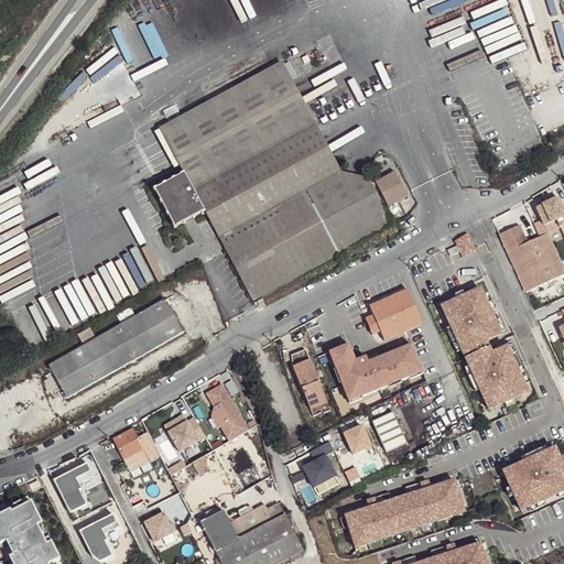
[(184,174),(187,182),(204,212),(219,238),(339,172),(283,64),(160,129),(184,174)]
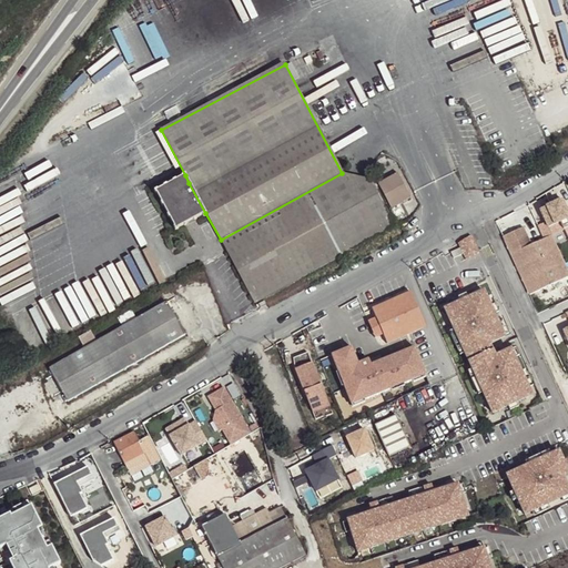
[(221,240),(255,303),(342,255),(342,254),(395,224),(369,180),(342,173),(221,240)]
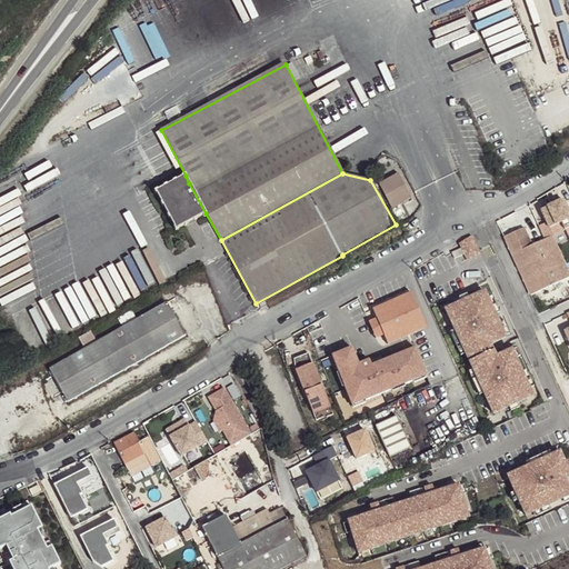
[(411,198),(398,173),(379,183),(392,208),(411,198)]
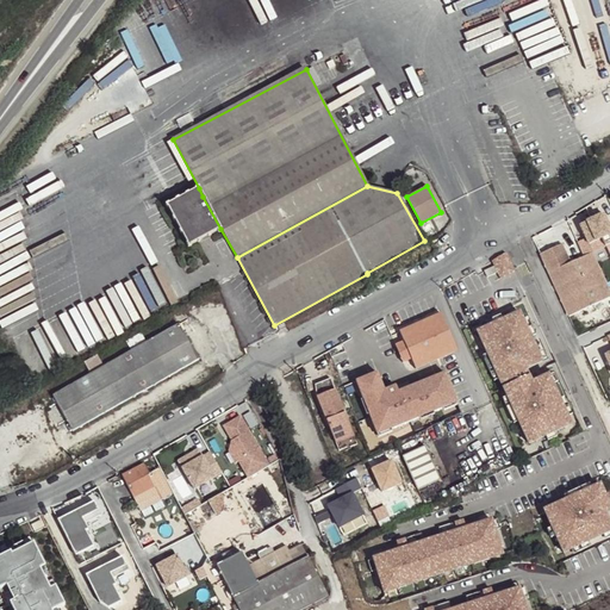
[(190,246),(221,229),(203,197),(199,188),(167,206),(190,246)]
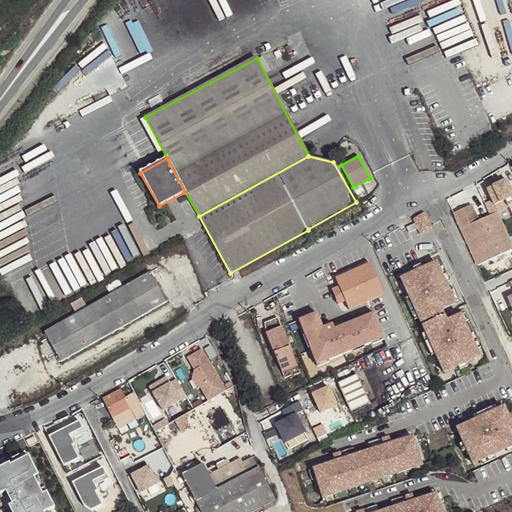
[(472,205),(454,214),(478,266),(511,249),(511,244),(497,213),(479,221),(472,205)]
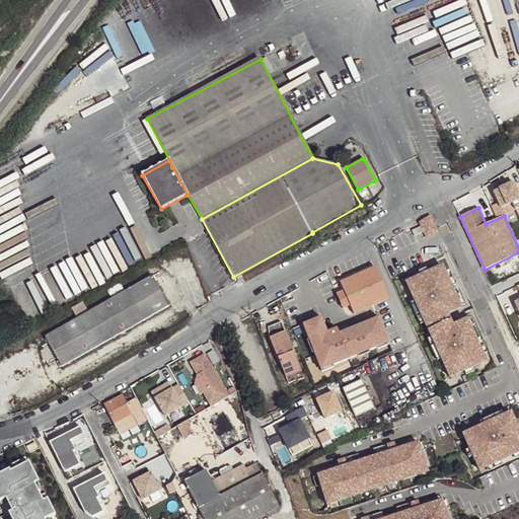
[(422,229),(423,232),(428,230),(429,233),(437,229),(430,214),(422,218),(424,221),(420,223),(420,225),(422,229)]
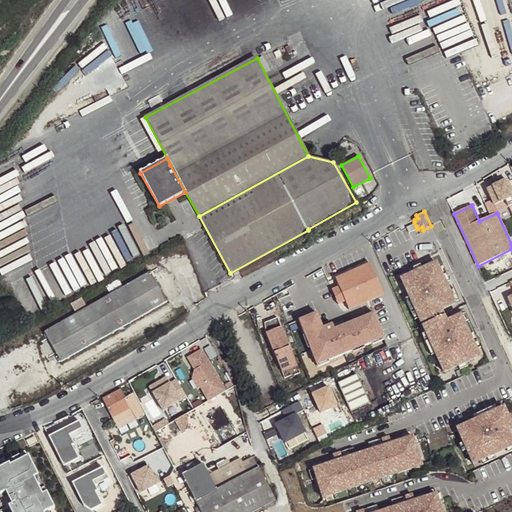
[(416,226),(414,222),(406,225),(408,230),(416,226)]
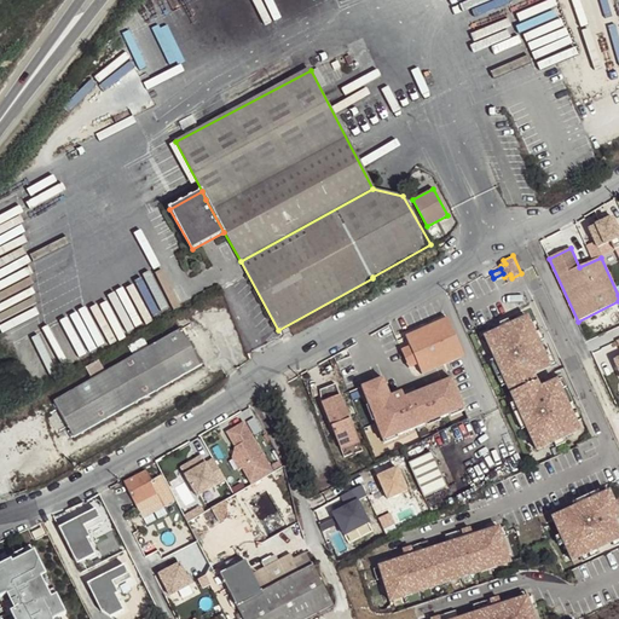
[(527,317),(485,337),(537,450),(580,431),(556,381),(539,388),(533,375),(550,368),(527,317)]
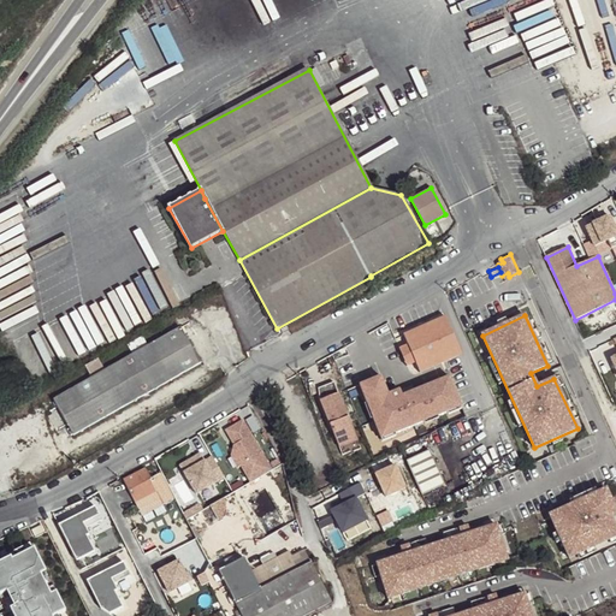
[(462,355),(445,317),(403,335),(408,345),(415,363),(420,373),(462,355)]
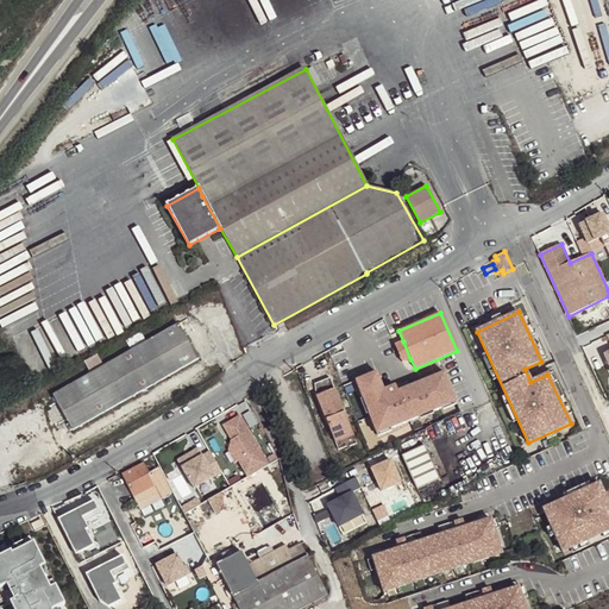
[(186,337),(179,324),(118,358),(137,394),(199,359),(186,337)]
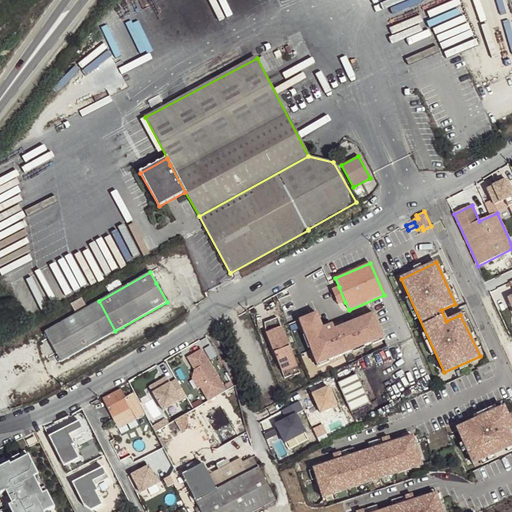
[(339,305),(345,302),(339,287),(332,290),(339,305)]
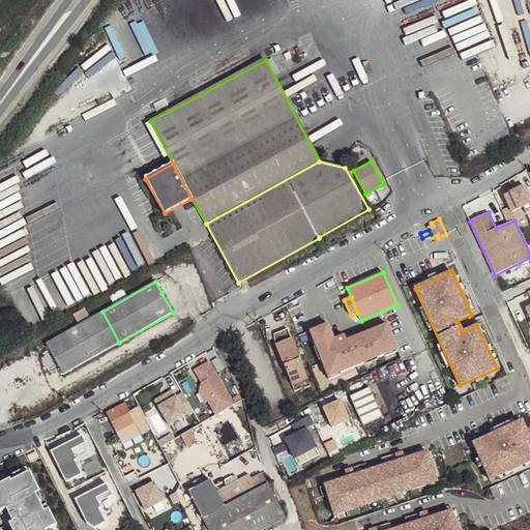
[(102,312),(47,344),(57,363),(63,374),(119,343),(102,312)]
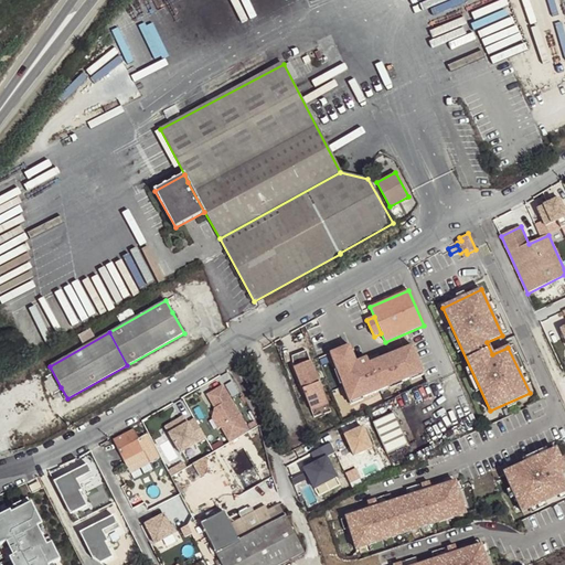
[(349,344),(330,352),(348,400),(360,395),(361,397),(386,387),(385,385),(398,381),(398,383),(411,379),(409,375),(422,371),(413,345),(400,351),(401,354),(370,365),(369,363),(366,358),(355,361),(349,344)]
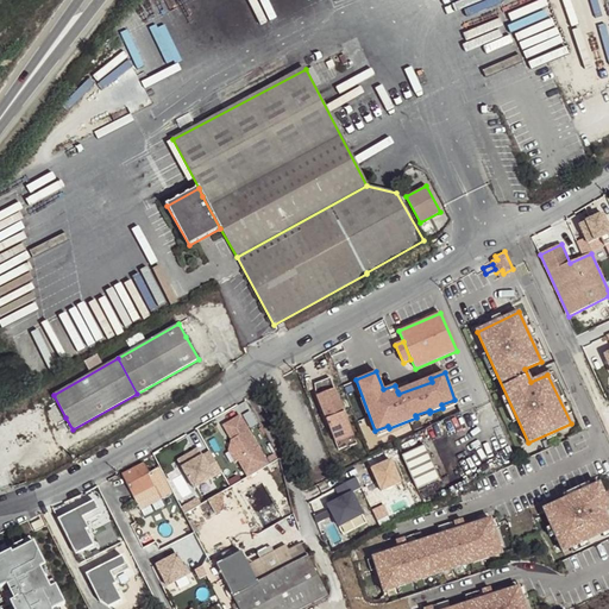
[(338,449),(356,443),(330,377),(314,383),(316,396),(338,449)]
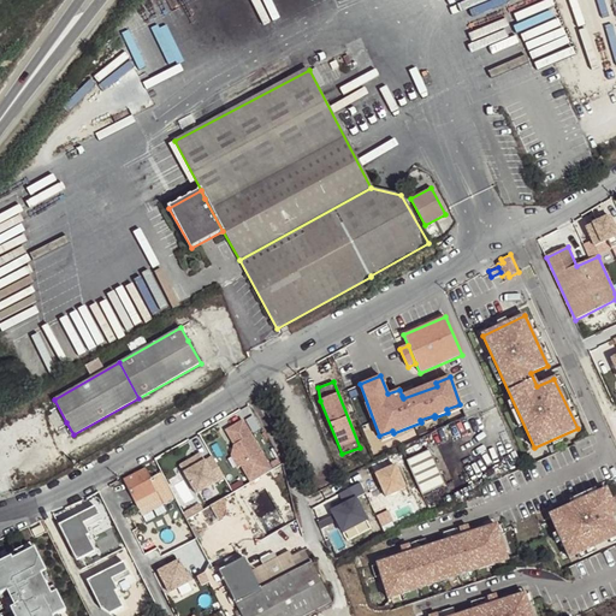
[(256,415),(249,419),(254,432),(262,428),(256,415)]
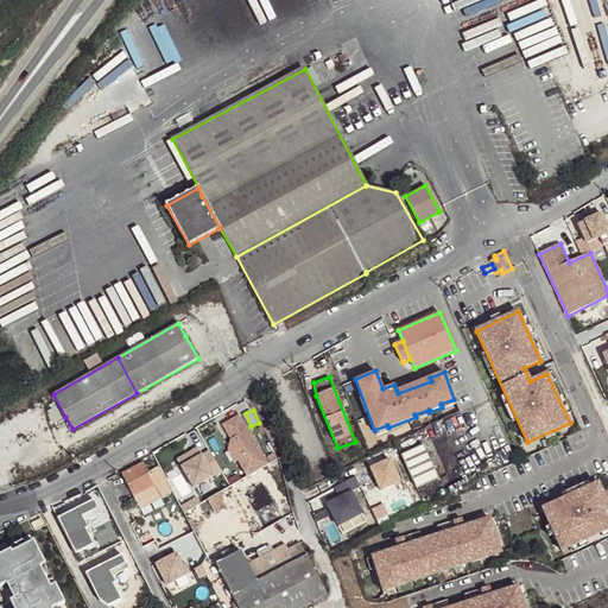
[(235,461),(239,458),(248,476),(268,464),(240,416),(223,425),(228,434),(233,435),(229,449),(235,461)]
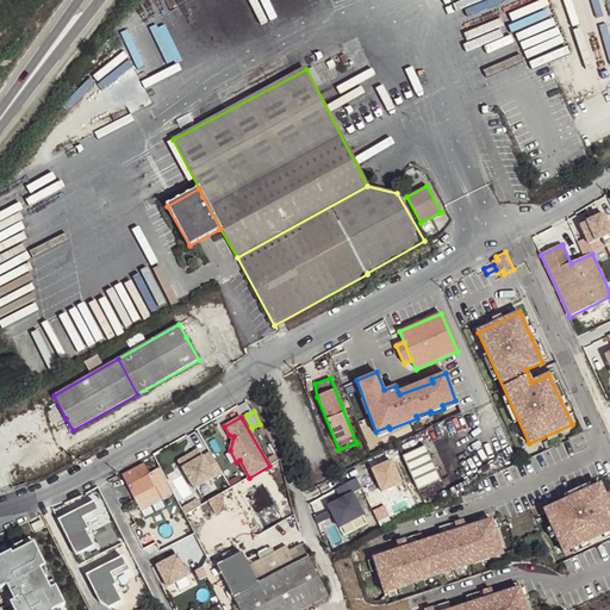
[(266,447),(273,461),(279,459),(272,444),(266,447)]
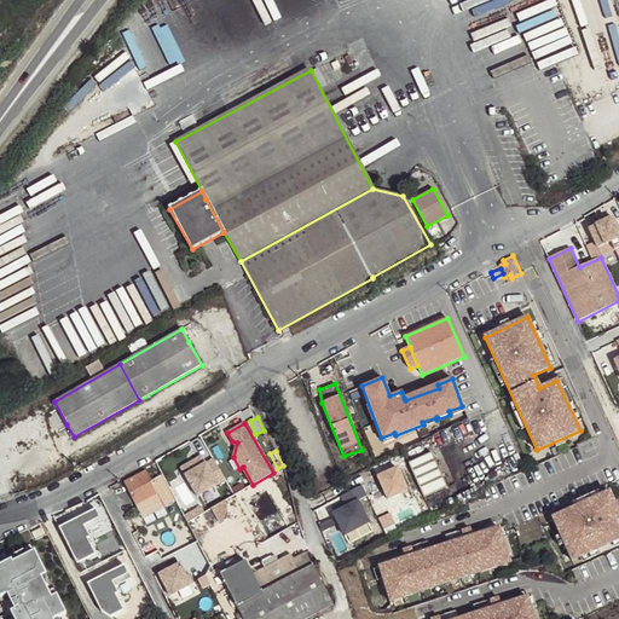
[(432,453),(409,463),(424,497),(447,486),(432,453)]
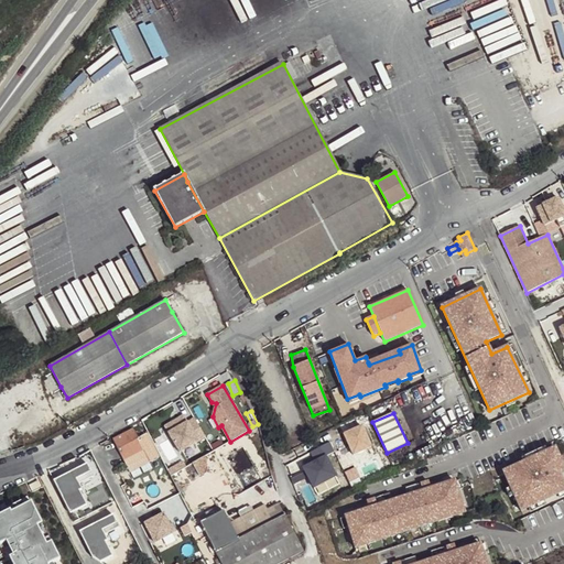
[(183,415),(164,426),(180,452),(206,437),(195,419),(187,422),(183,415)]
